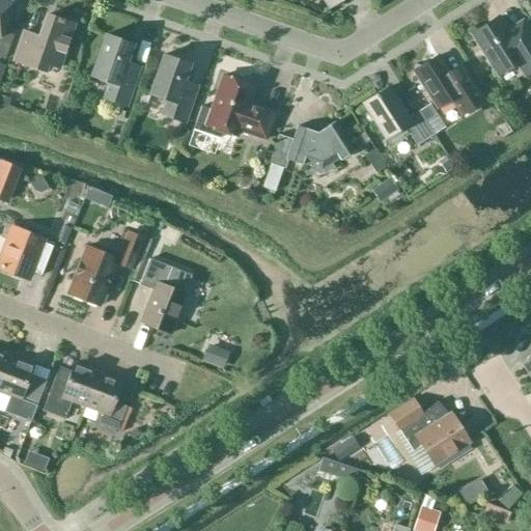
[(3,0),(0,0),(0,57),(4,59),(14,31),(2,28),(11,2),(3,0)]
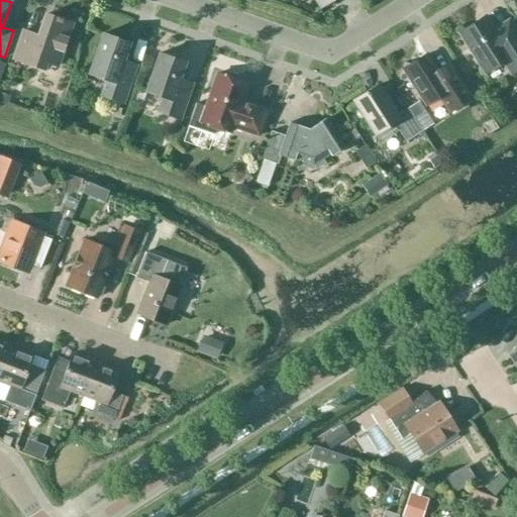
[(72,23),(44,14),(37,36),(22,30),(13,59),(42,70),(45,63),(57,67),(72,23)]
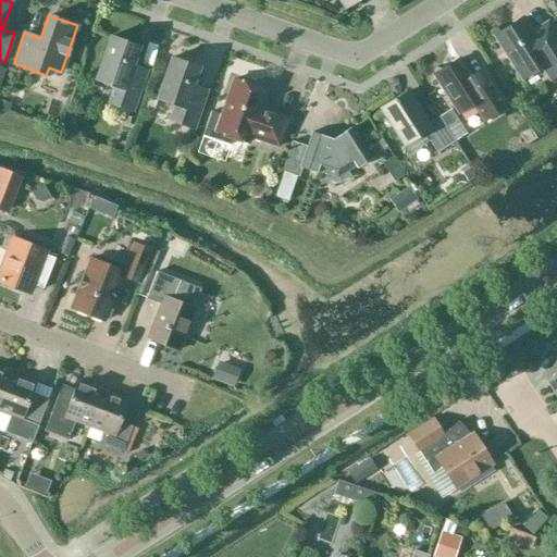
[(534,37),(522,17),(494,36),(521,78),(543,64),(551,77),(556,73),(556,37),(551,27),(534,37)]
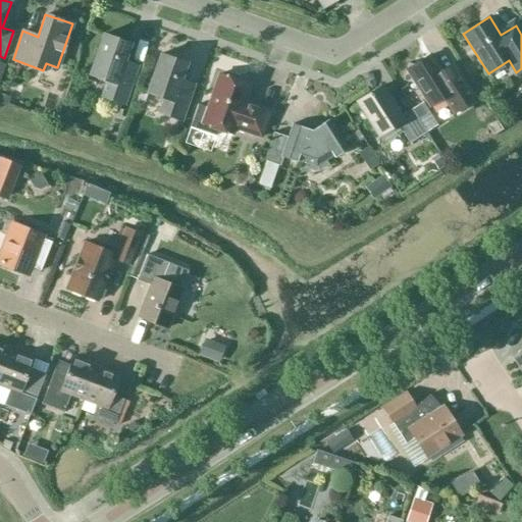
[(129,43),(102,34),(89,73),(106,81),(101,96),(123,104),(137,65),(123,61),(129,43)]
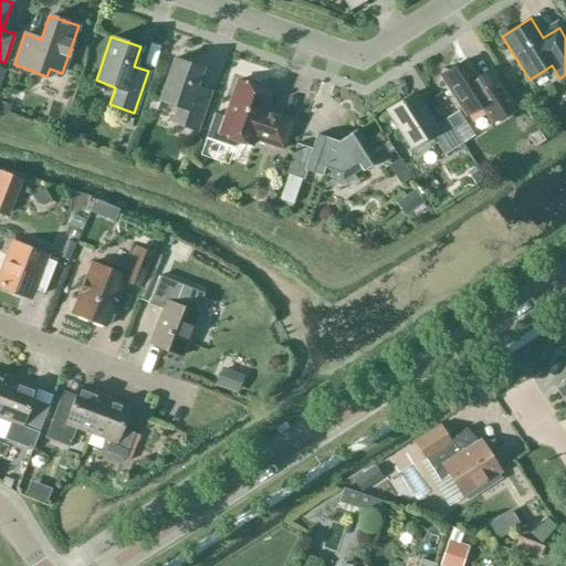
[(196,86),(201,69),(173,58),(158,100),(177,106),(171,122),(197,129),(210,91),(196,86)]
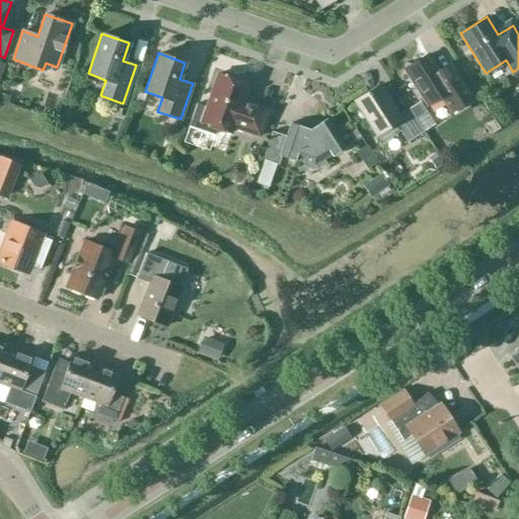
[(442,77),(427,54),(412,64),(405,62),(399,78),(412,83),(426,104),(440,95),(450,113),(471,98),(453,70),(442,77)]
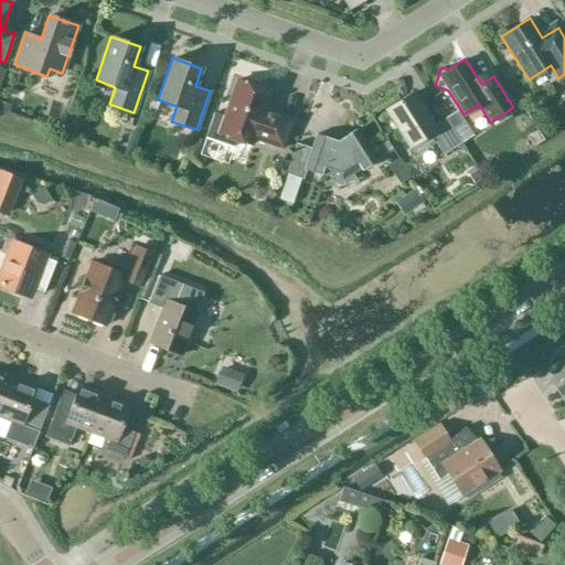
[(269,92),(236,81),(224,116),(214,113),(205,138),(233,148),(236,139),(252,145),(254,139),(281,149),(291,119),(264,109),(269,92)]
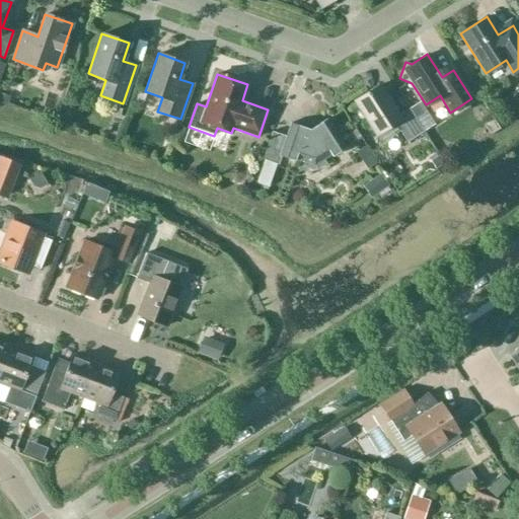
[(398,115),(379,84),(354,100),(375,135),(384,144),(396,134),(393,130),(397,127),(406,141),(423,131),(409,107),(398,115)]
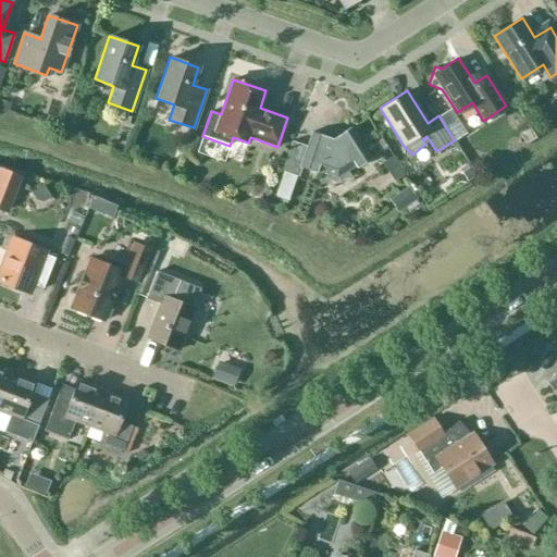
[(371,159),(350,127),(337,136),(336,134),(327,135),(326,137),(311,132),(307,147),(292,141),(282,172),(283,172),(275,196),(287,199),(296,176),(298,176),(301,168),(316,173),(317,171),(336,177),(355,165),(356,169),(371,159)]
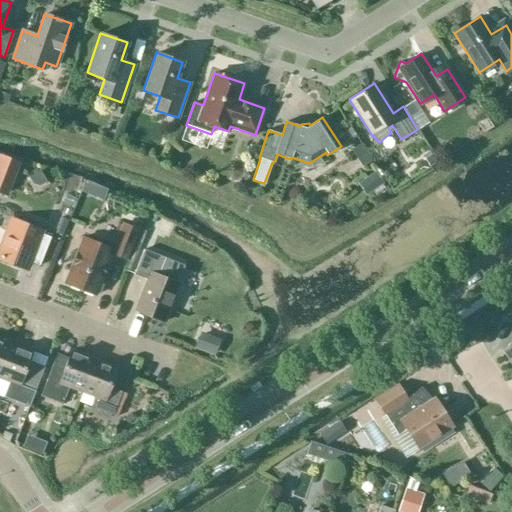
[(0,192),(4,194),(16,162),(0,155),(0,192)]
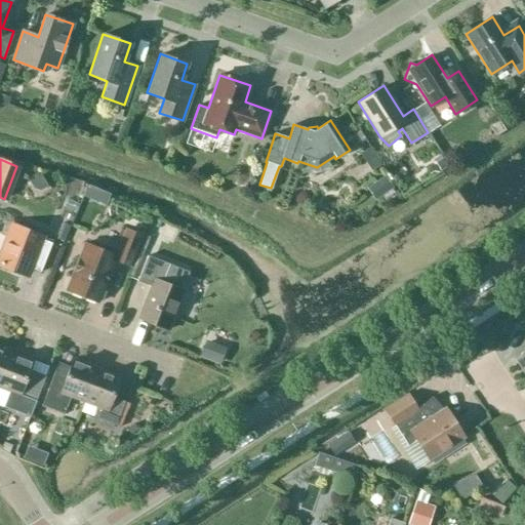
[(393,188),(385,175),(366,188),(374,200),(393,188)]
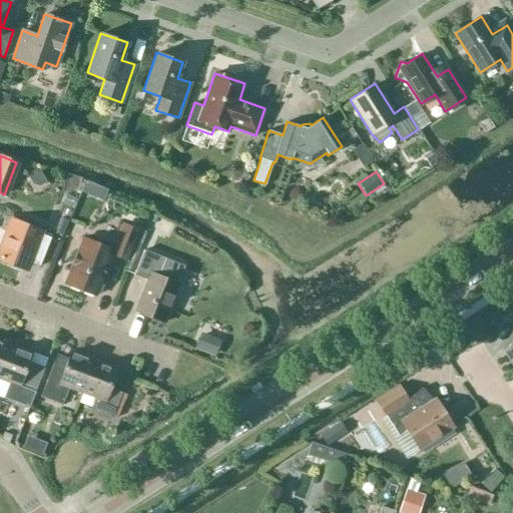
[(68,220),(61,218),(56,231),(63,233),(68,220)]
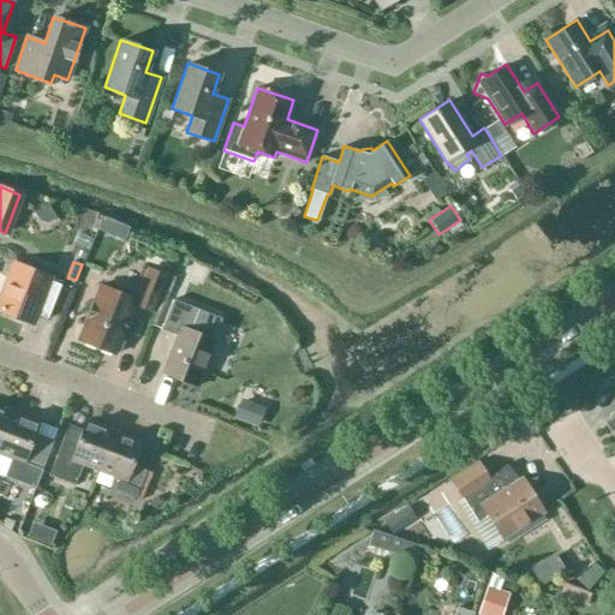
[(190,268),(177,263),(171,276),(185,282),(190,268)]
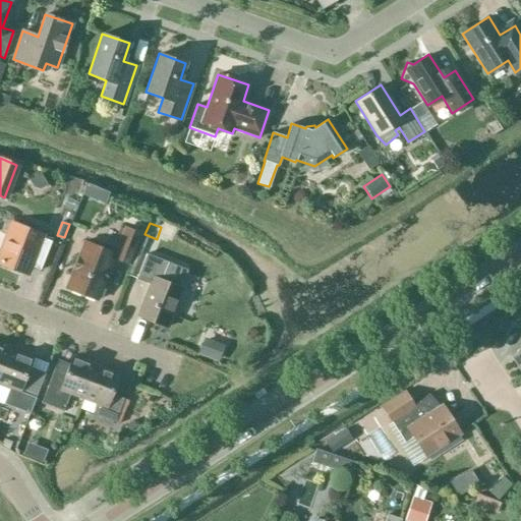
[(41,234),(12,224),(0,254),(0,262),(25,273),(29,266),(40,271),(51,241),(40,237),(41,234)]
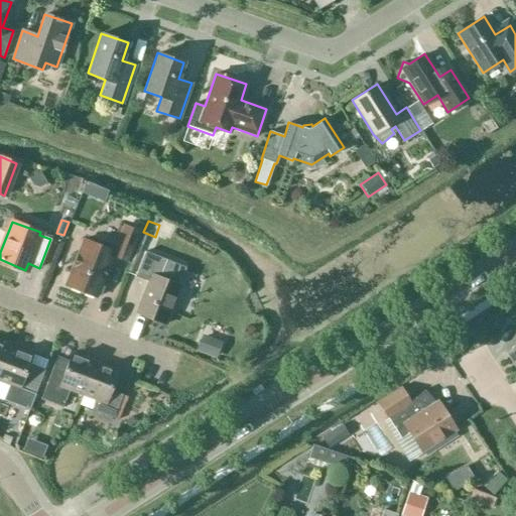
[(112,256),(126,261),(138,232),(123,226),(113,252),(83,240),(65,285),(96,297),(112,256)]
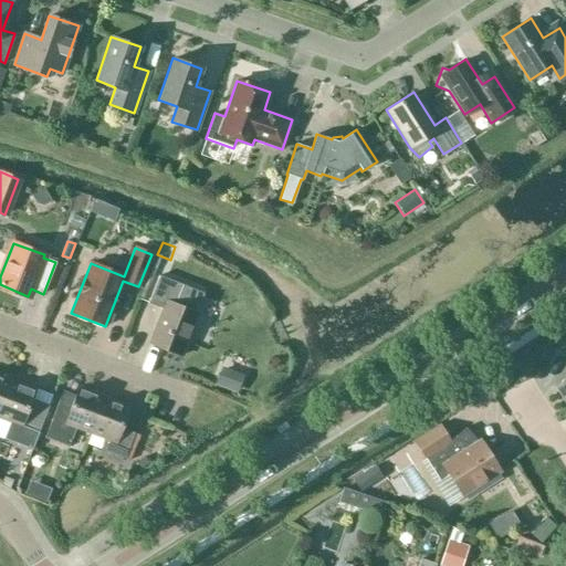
[(203,293),(158,275),(147,303),(163,310),(149,344),(180,356),(197,313),(196,313),(203,293)]
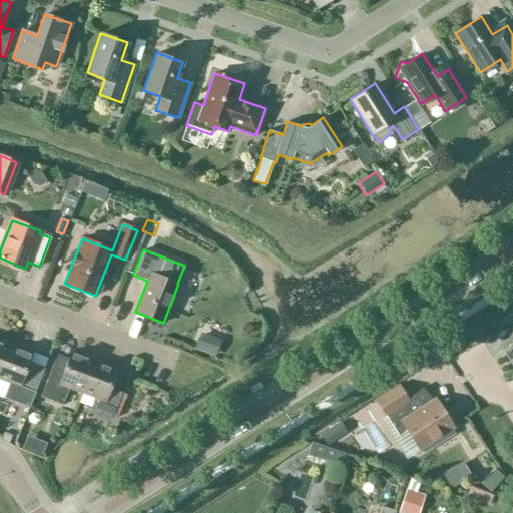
[(0,366),(9,344),(0,341),(0,366)]
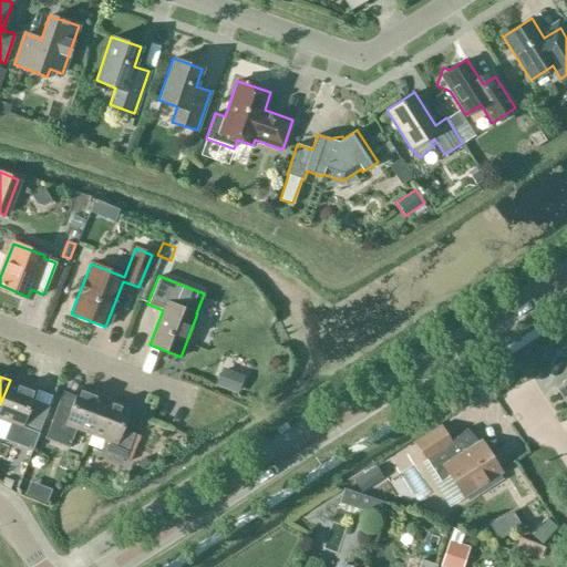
[(10,380),(0,404),(0,419),(10,423),(3,440),(31,450),(48,406),(31,400),(35,390),(10,380)]
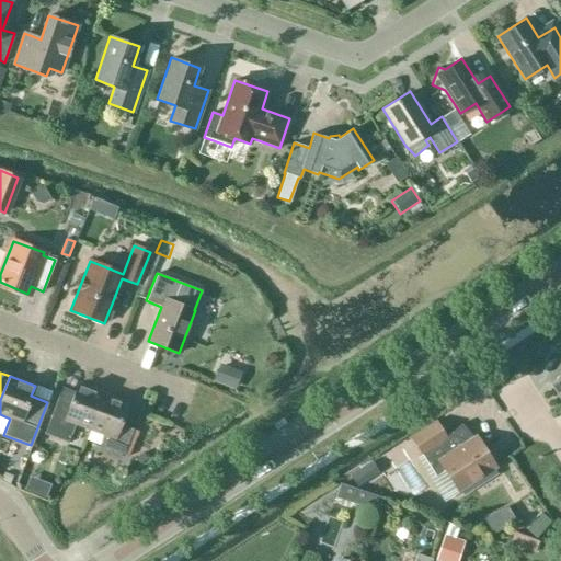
[(560,397),(560,376),(551,382),(560,397)]
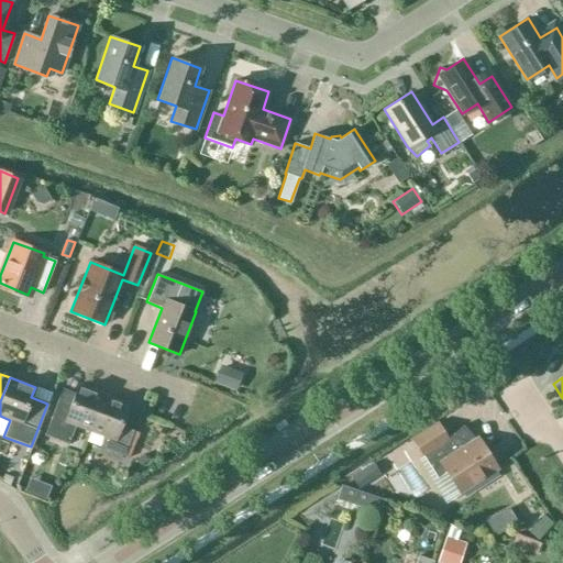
[(75,426),(89,431),(103,395),(78,385),(75,394),(62,388),(44,435),(67,445),(75,426)]
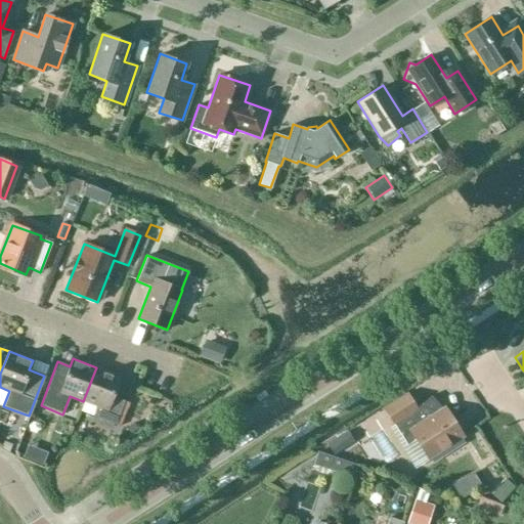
[(96,367),(83,401),(96,406),(92,416),(120,427),(129,403),(124,401),(112,396),(120,376),(96,367)]
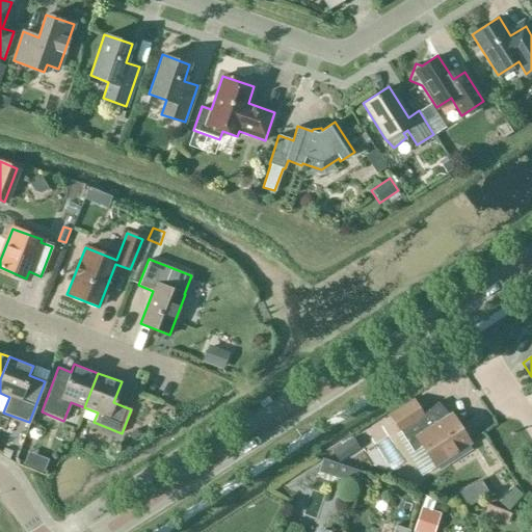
[(422,415),(413,401),(390,416),(413,452),(421,446),(433,466),(469,443),(451,415),(449,416),(436,402),(427,411),(422,415)]
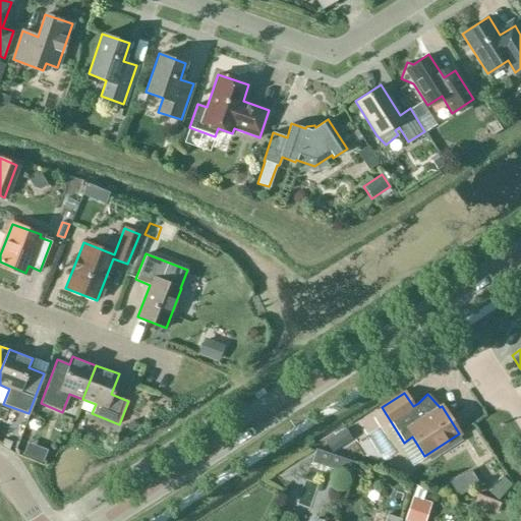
[(353,440),(345,428),(324,442),(331,453),(353,440)]
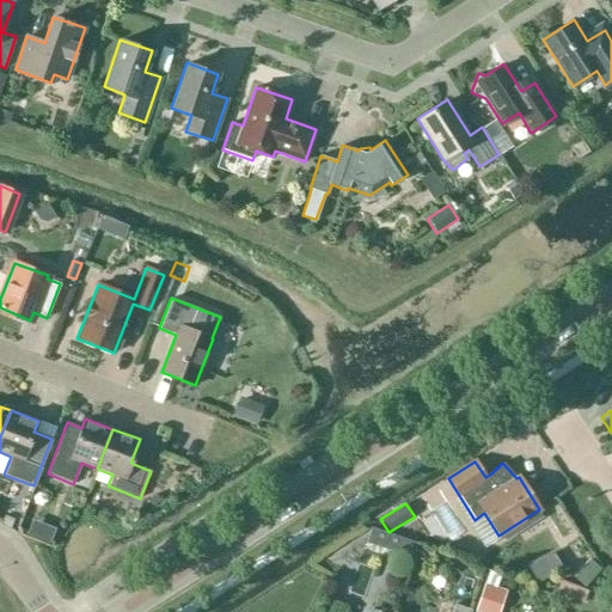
[(366,543),(410,557),(415,543),(371,528),(366,543)]
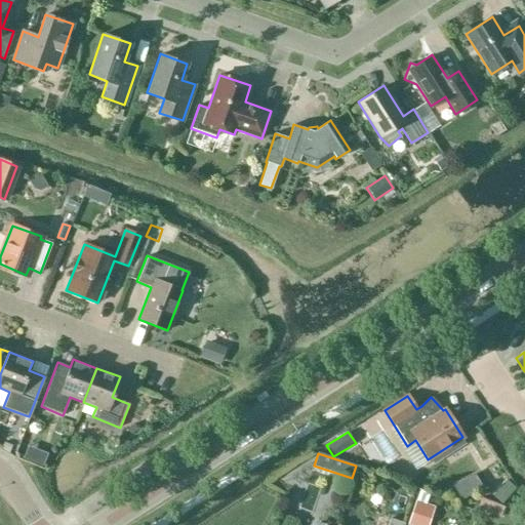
[(428,524),(434,507),(415,500),(406,524),(428,524)]
